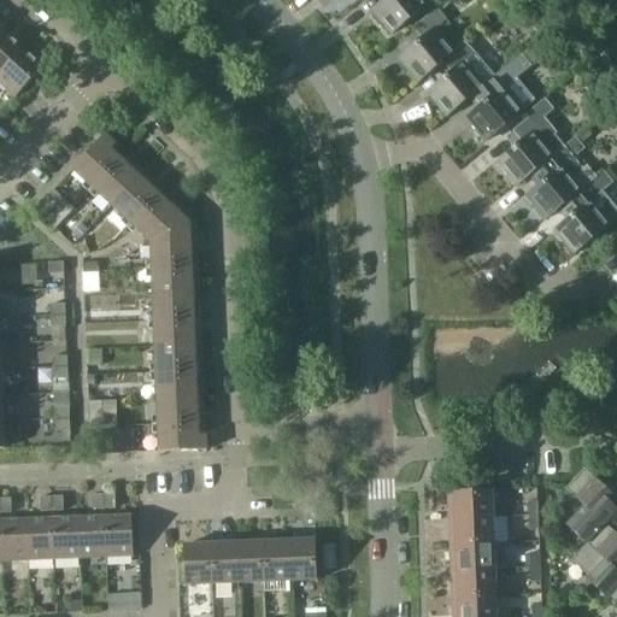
[(385,0),(372,10),(392,33),(428,3),(425,0),(385,0)]
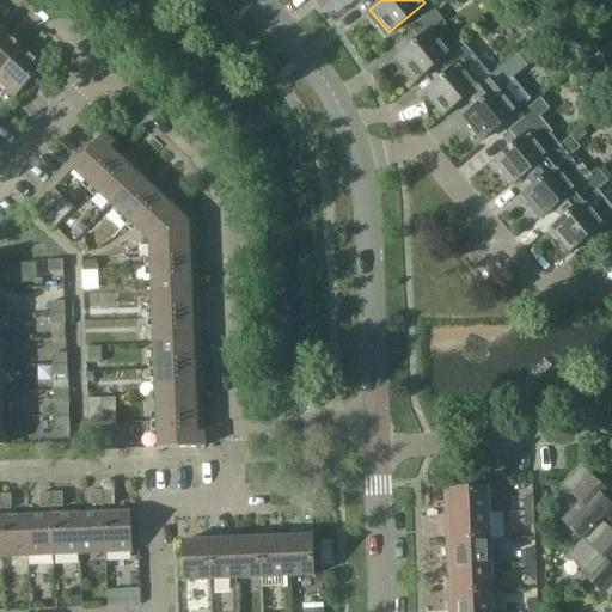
[(442,0),(436,0),(430,5),(434,8),(436,11),(446,4),(442,0)]
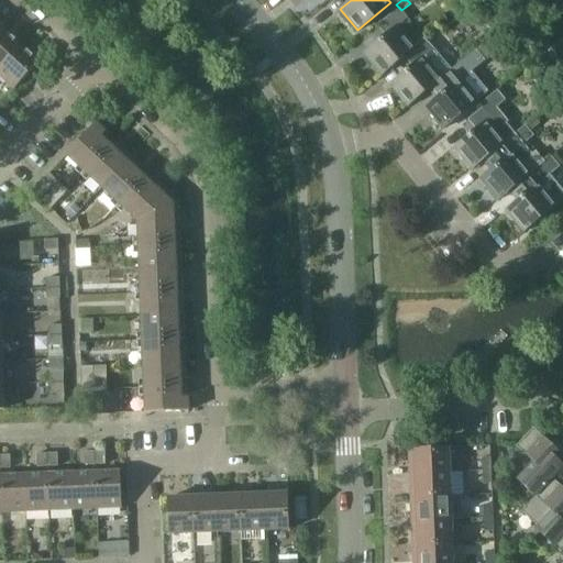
[(404,56),(415,46),(398,26),(408,18),(401,10),(399,8),(378,25),(387,36),(365,54),(382,74),(404,56)]
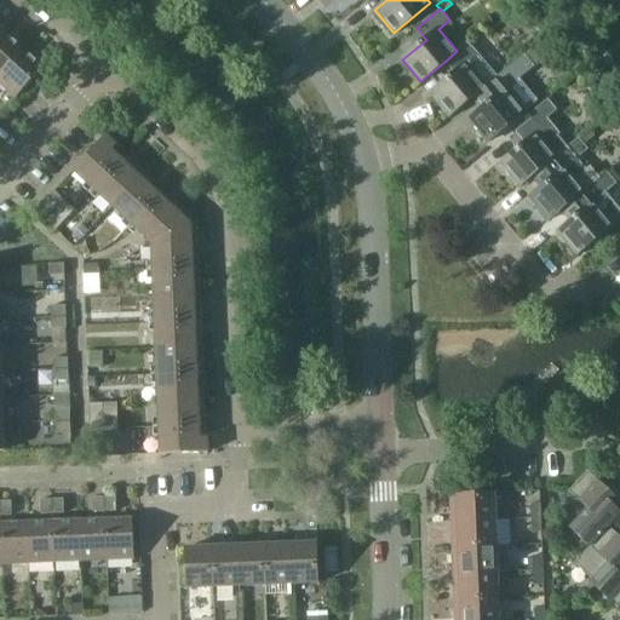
[(0,74),(24,49),(4,29),(0,33),(0,74)]
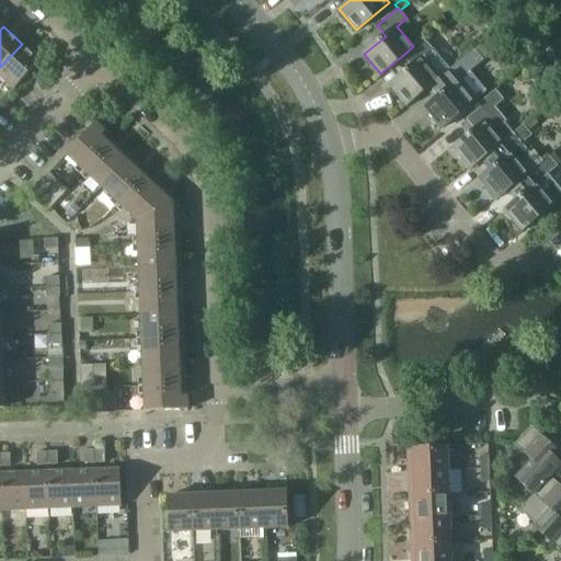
[(449,69),(435,52),(423,38),(413,46),(402,56),(411,67),(390,84),(408,105),(438,79),(441,77),(449,69)]
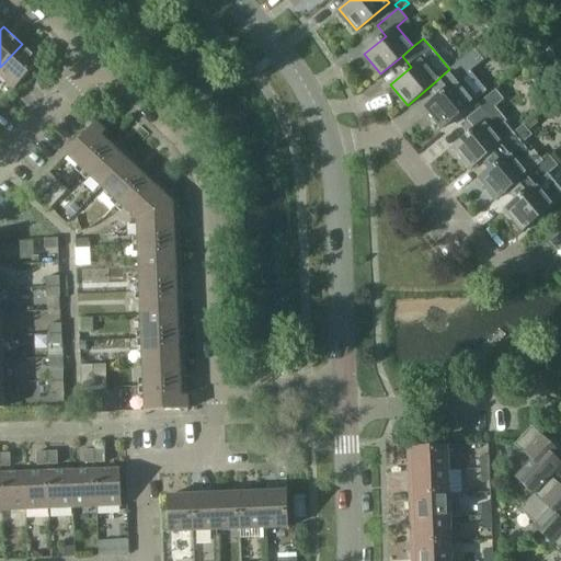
[(0,67),(0,73),(15,88),(41,60),(22,44),(0,67)]
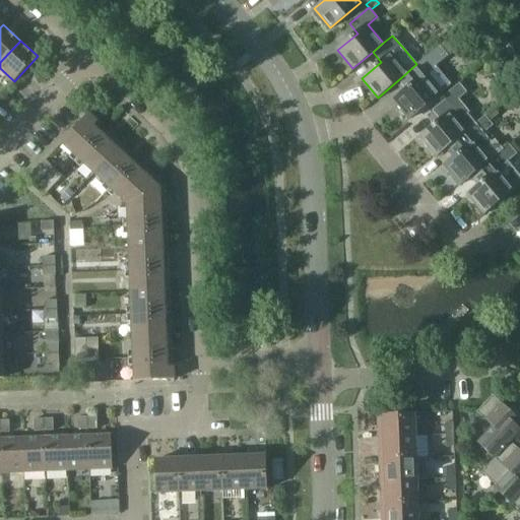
[(430,54),(416,64),(408,71),(406,73),(414,82),(394,99),(409,118),(453,82),(438,64),(449,55),(441,45),(430,54)]
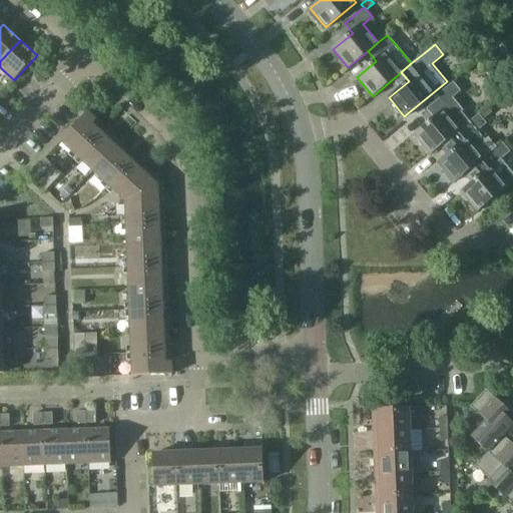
[(469,122),(462,112),(464,111),(452,97),(461,89),(454,80),(438,93),(442,97),(427,109),(434,118),(415,135),(431,153),(450,137),(461,129),(469,122)]
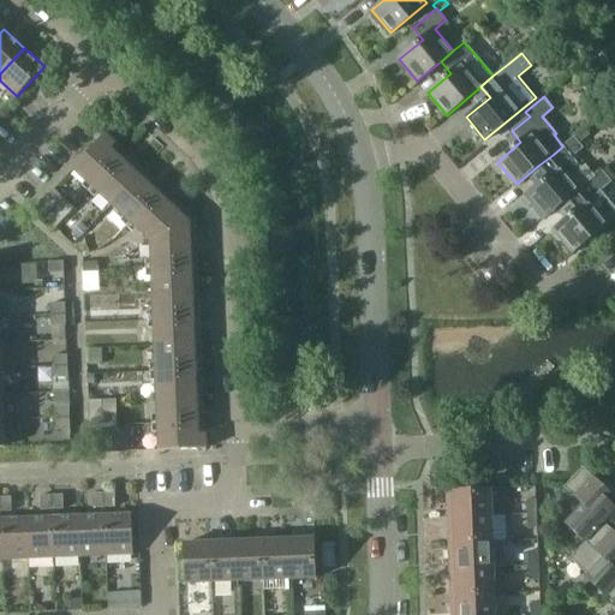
[(100,139),(72,169),(150,240),(160,451),(196,448),(197,453),(206,452),(204,434),(198,435),(189,222),(111,150),(115,145),(102,132),(97,137),(100,139)]
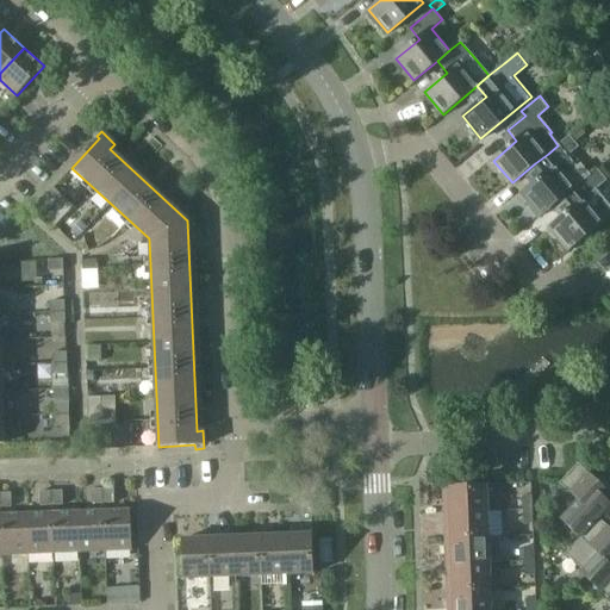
[(571,136),(559,145),(558,145),(548,154),(535,163),(545,174),(521,193),(540,217),(564,198),(576,187),(592,173),(591,173),(583,162),(578,166),(570,156),(580,147),(571,136)]
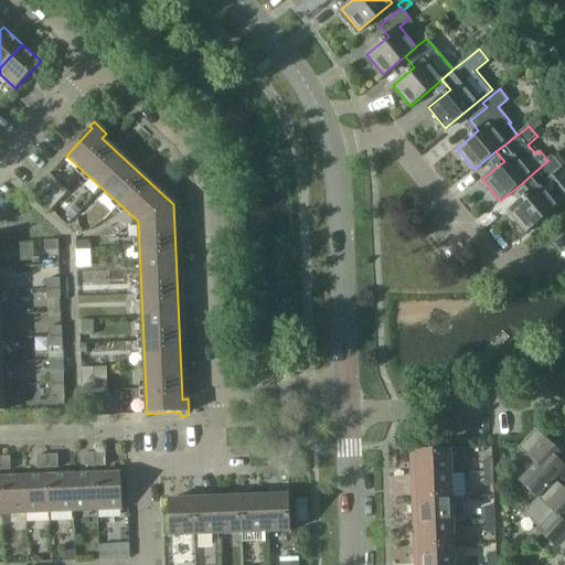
[(553,156),(547,160),(548,160),(533,173),(522,183),(530,192),(509,211),(525,231),(564,198),(564,189),(552,174),(562,166),(553,156)]
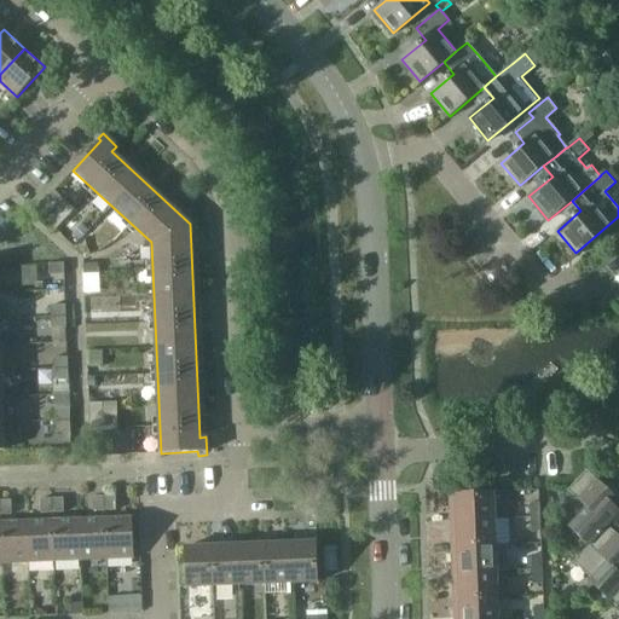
[(53,190),(35,210),(56,229),(74,209),(53,190)]
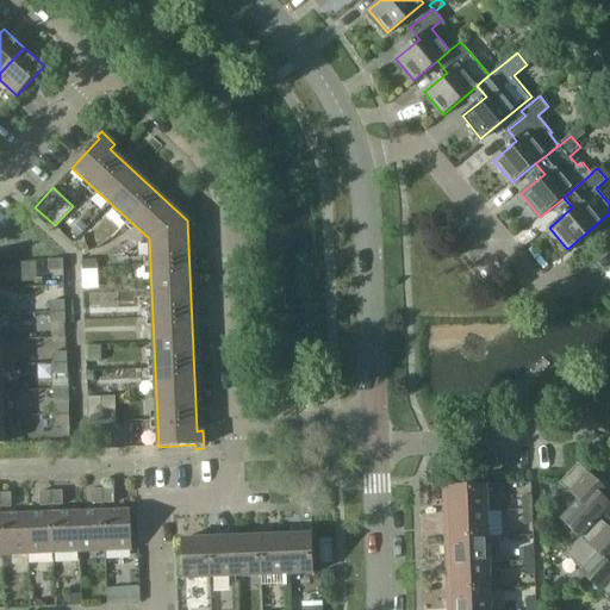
[(80,222),(72,230),(79,237),(87,228),(80,222)]
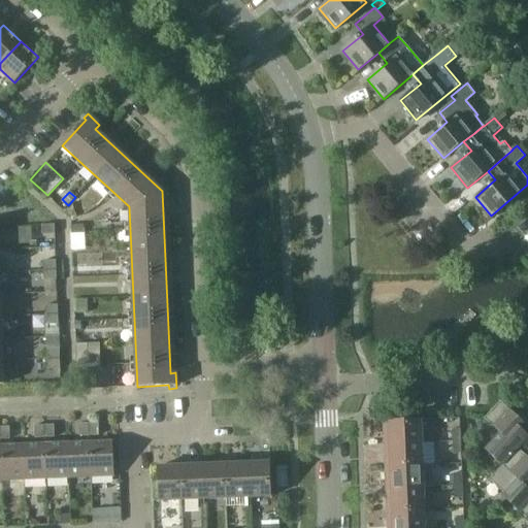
[(55,225),(42,225),(43,233),(55,233),(55,225)]
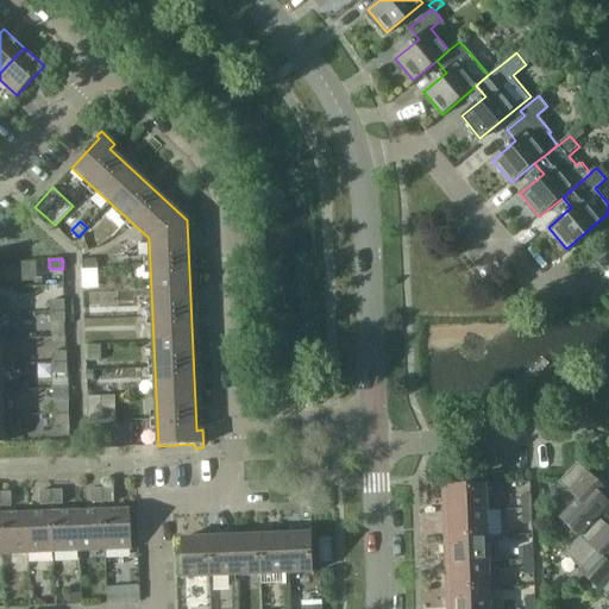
[(51,311),(64,311),(64,300),(51,300),(51,311)]
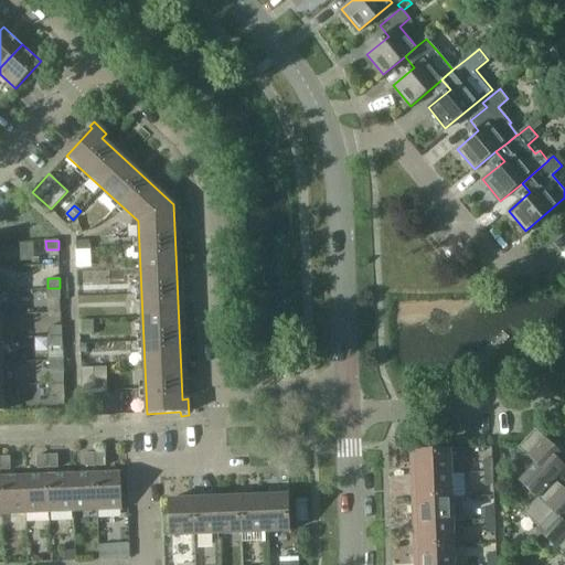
[(61,309),(61,298),(60,288),(48,288),(49,310),(61,309)]
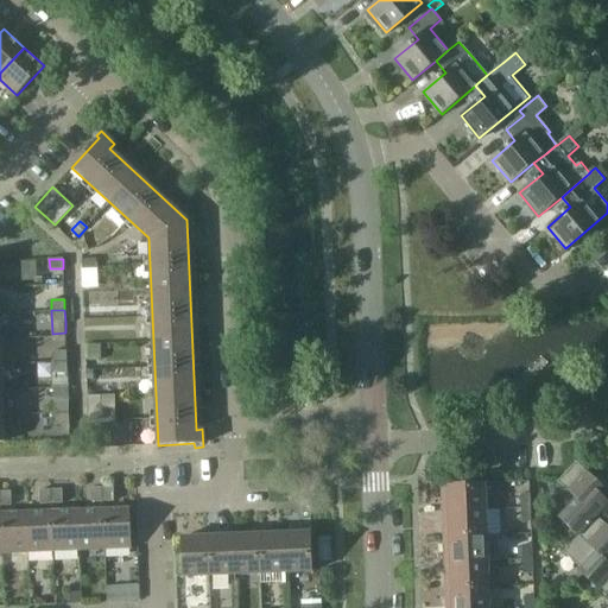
[(100,344),(89,344),(89,361),(101,361),(100,344)]
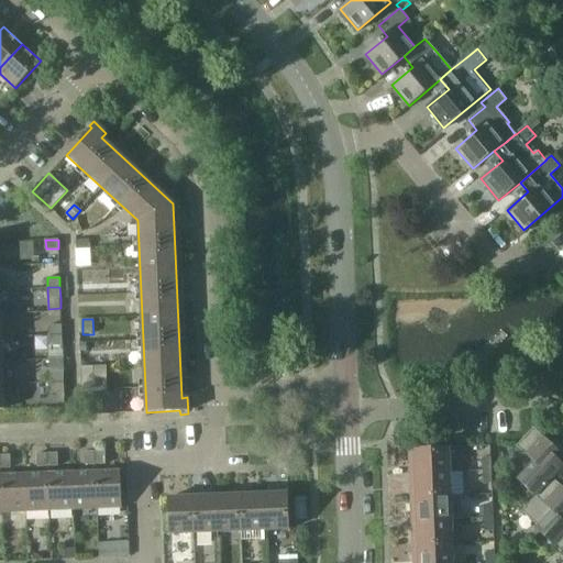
[(48,335),(62,334),(61,324),(48,324),(48,335)]
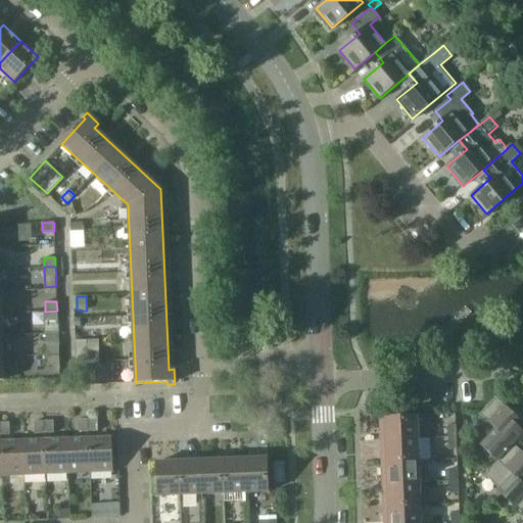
[(57,311),(45,312),(46,321),(57,321),(57,311)]
